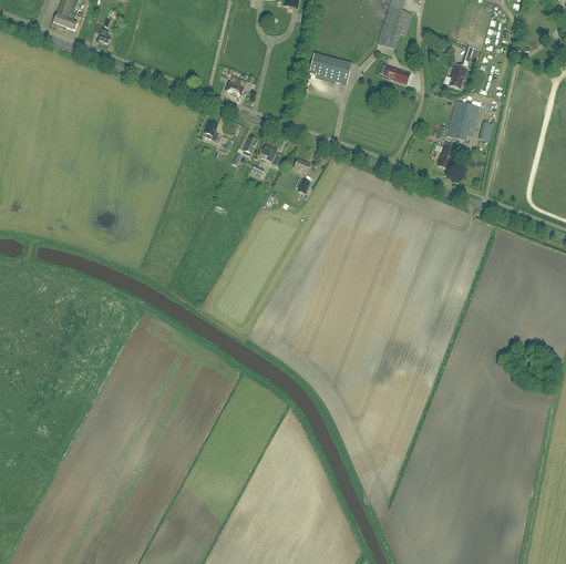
[(73,30),(76,22),(72,20),(75,12),(73,11),(76,0),(60,0),(52,21),(58,23),(57,24),(58,27),(61,27),(61,24),(73,30)]
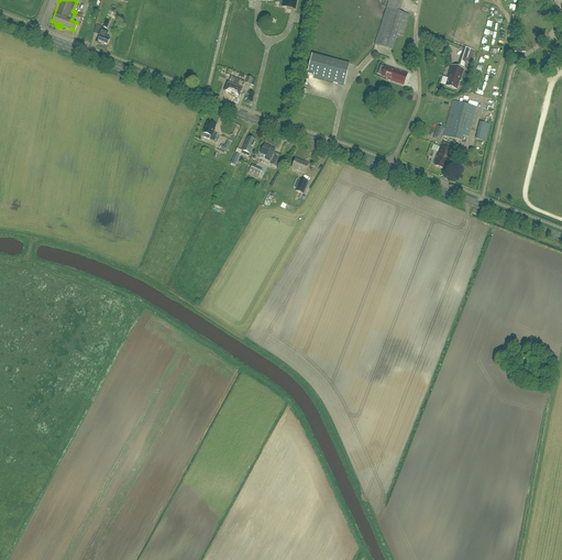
[(373,42),(375,42),(390,47),(396,32),(400,33),(408,12),(398,9),(385,6),(373,42)]
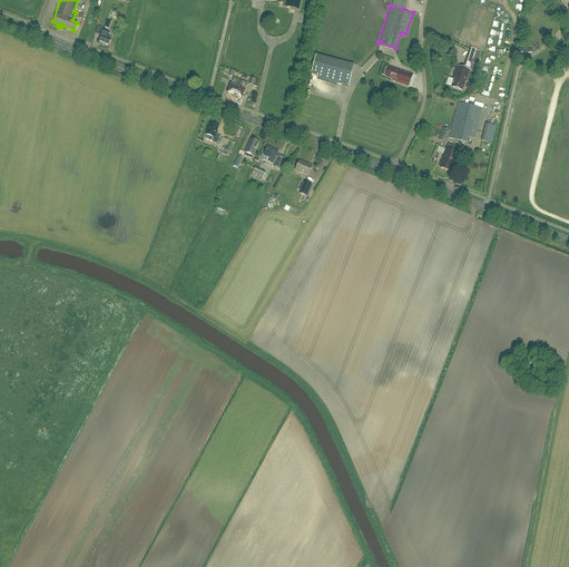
[(108,44),(110,37),(106,36),(108,30),(101,27),(98,33),(100,33),(98,39),(108,44)]
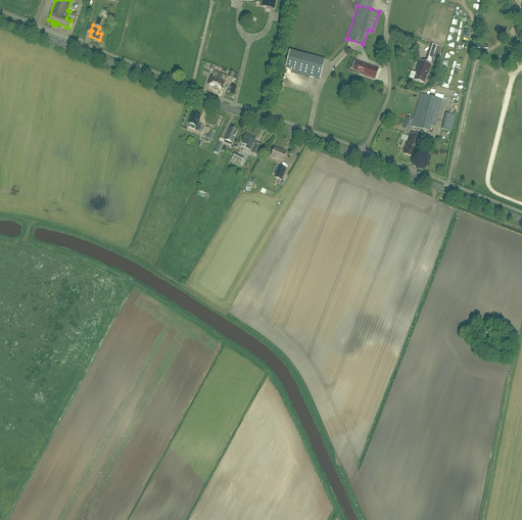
[(319,77),(324,57),(288,48),(284,64),(290,66),(289,69),(319,77)]
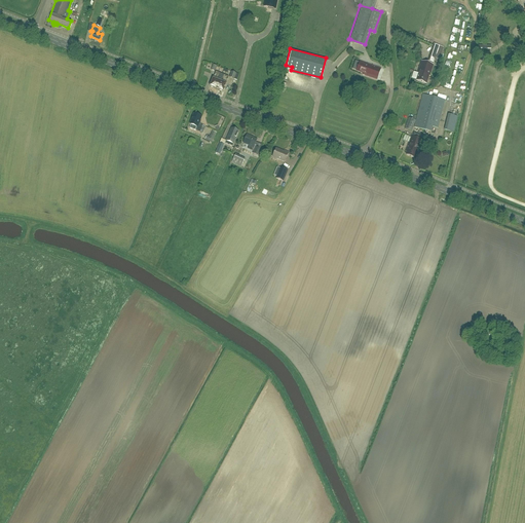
[(380,66),(379,66),(366,62),(359,59),(355,69),(362,71),(361,72),(376,77),(380,66)]
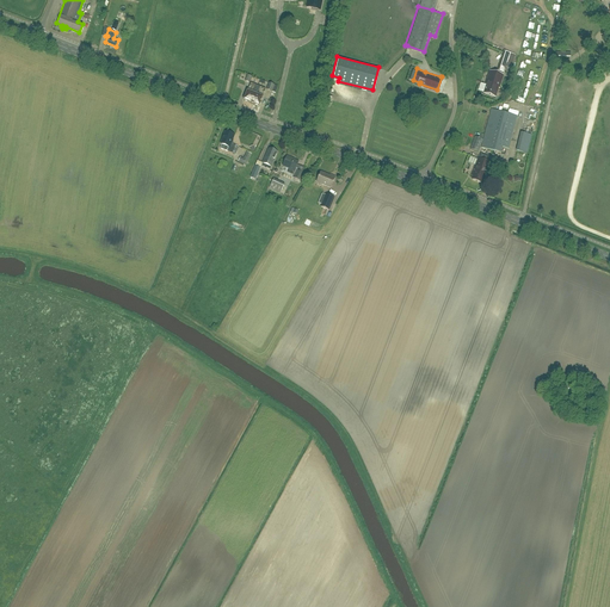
[(498,85),(501,73),(488,68),(486,76),(484,81),(486,82),(482,91),(494,94),(497,85),(498,85)]
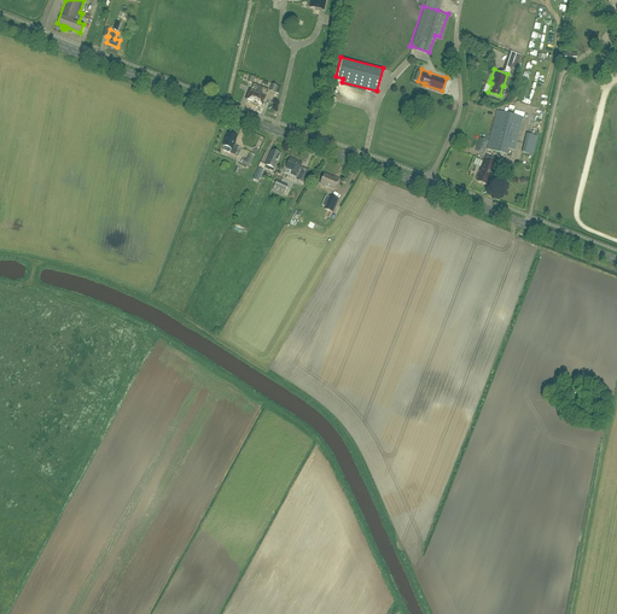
[(254,101),(260,85),(252,81),(249,89),(245,99),(254,101)]
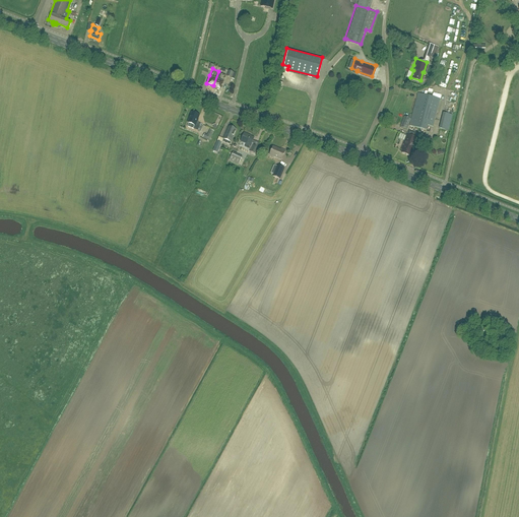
[(218,71),(213,85),(219,88),(222,80),(224,73),(218,71)]
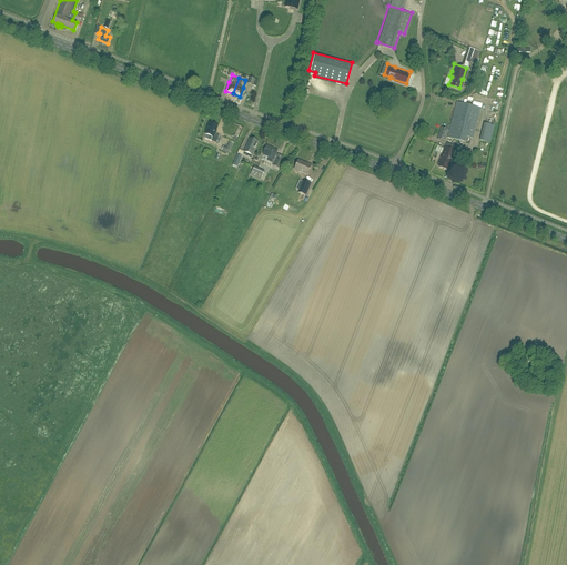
[(472,137),(474,127),(479,106),(456,99),(446,135),(464,140),(466,134),(472,137)]
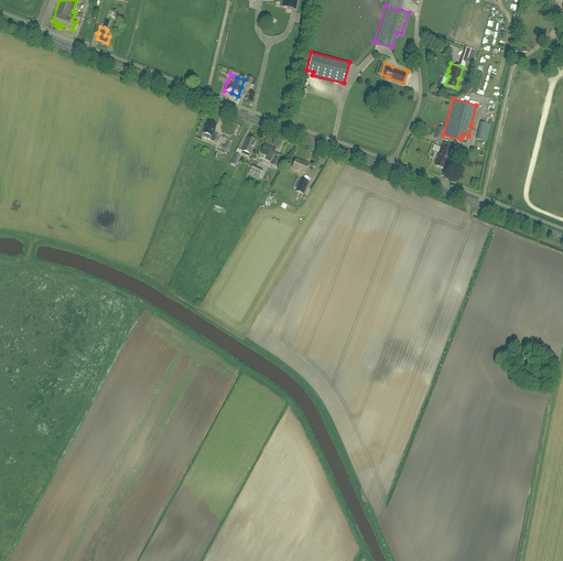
[(213,139),(216,131),(213,130),(216,122),(206,119),(202,130),(203,131),(202,133),(202,135),(213,139)]
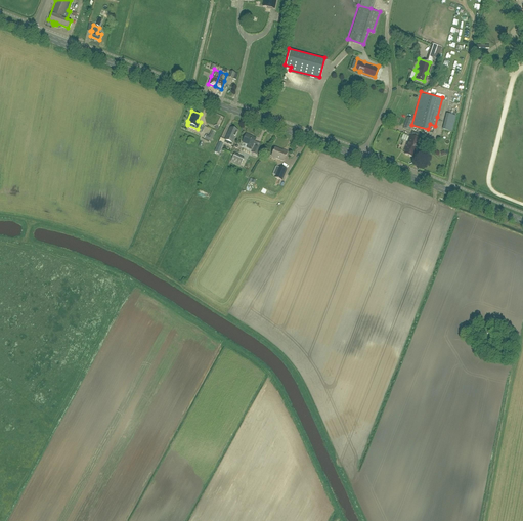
[(454,114),(445,112),(441,127),(450,130),(454,114)]
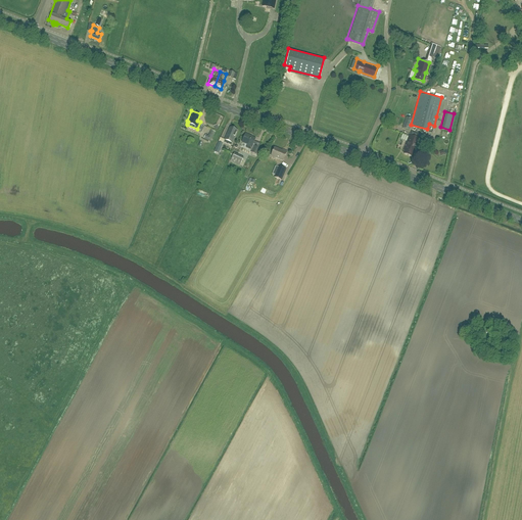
[(410,123),(412,116),(406,114),(402,122),(404,122),(402,124),(402,125),(408,127),(410,124),(409,124),(410,123)]
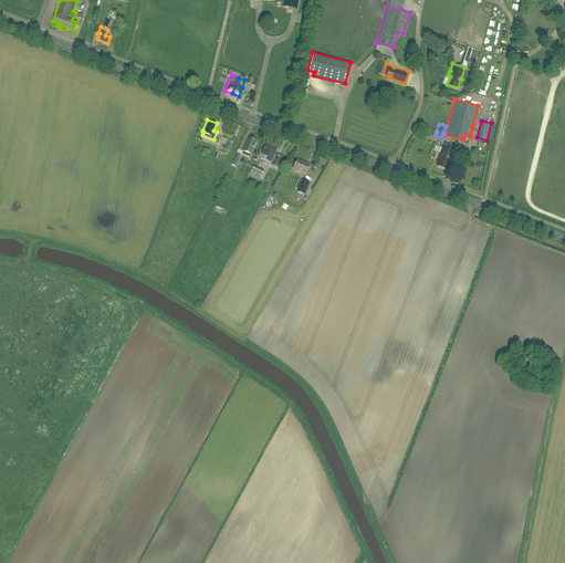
[(249,154),(249,152),(250,153),(255,138),(248,135),(242,149),(247,150),(247,153),(249,154)]
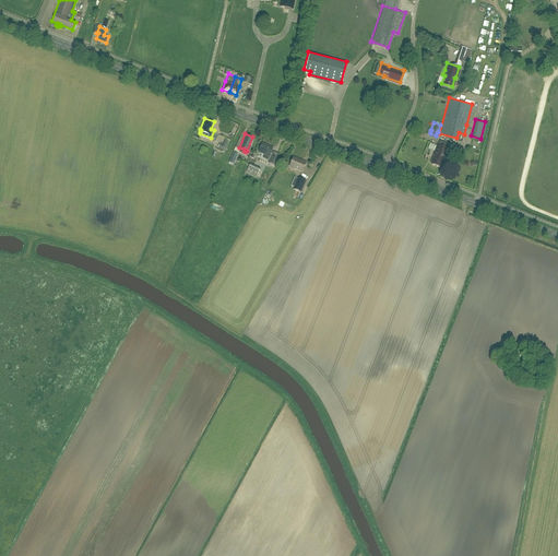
[(224,149),(228,139),(224,137),(222,142),(218,141),(216,145),(224,149)]
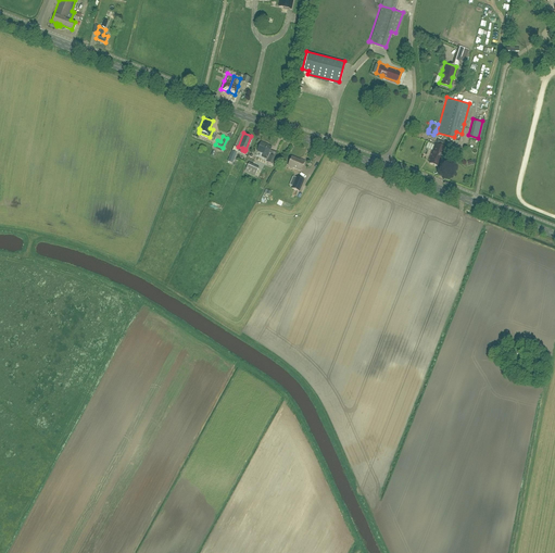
[(425,146),(431,148),(428,156),(429,158),(428,161),(437,164),(442,152),(443,153),(445,146),(446,141),(436,137),(434,141),(433,141),(433,142),(427,140),(425,146)]
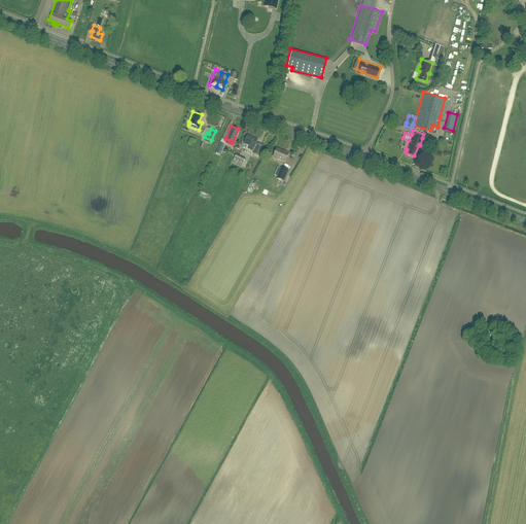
[(257,153),(259,147),(253,144),(256,138),(252,136),(252,135),(246,133),(243,141),(249,143),(247,147),(253,149),(252,151),(257,153)]
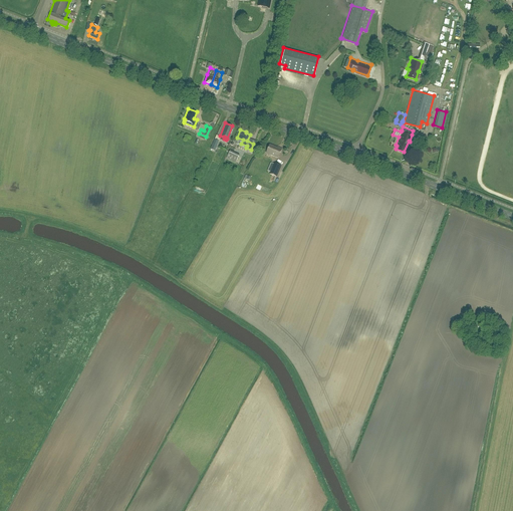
[(215,138),(214,137),(210,147),(214,149),(215,145),(216,145),(218,139),(215,138)]
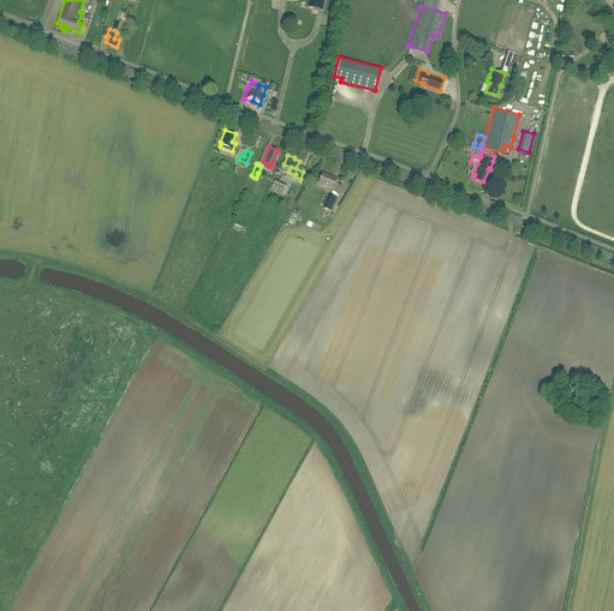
[(331,174),(322,171),(319,180),(332,186),(335,175),(332,173),(331,174)]
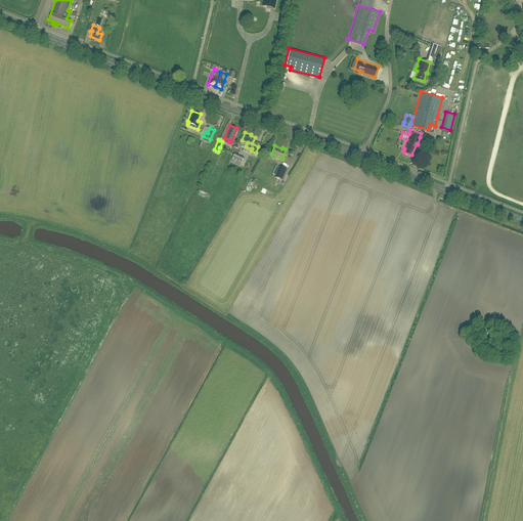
[(240,164),(241,162),(243,157),(243,156),(233,152),(230,160),(240,164)]
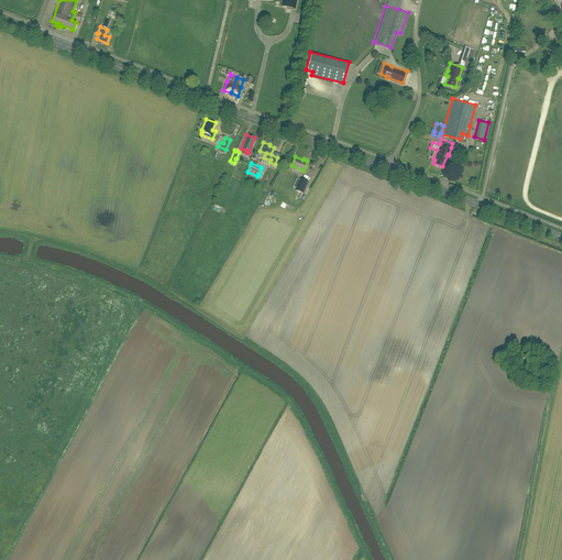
[(301,191),(307,180),(299,177),(295,188),(301,191)]
